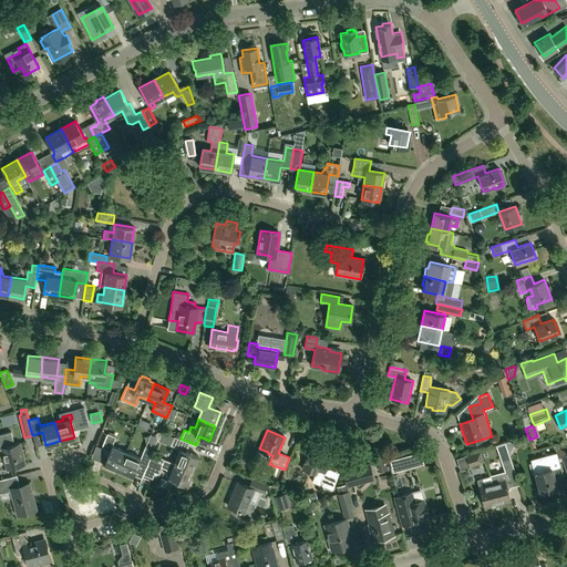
[(11,431),(0,433),(0,447),(0,450),(2,449),(8,468),(24,464),(18,442),(14,443),(11,431)]
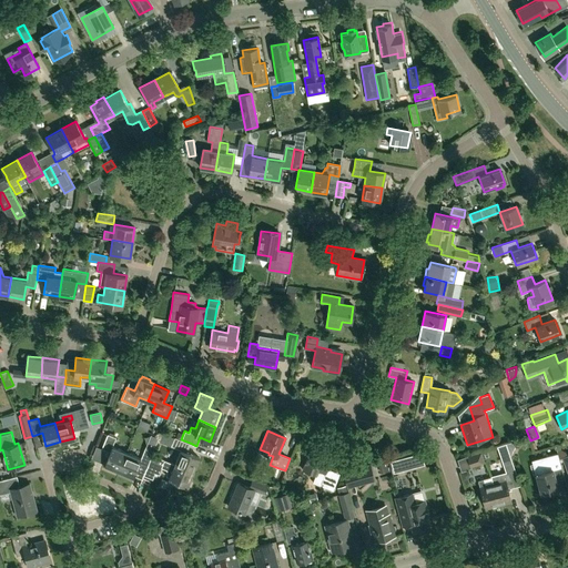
[(118,470),(125,453),(111,447),(115,437),(107,434),(101,448),(109,452),(104,465),(118,470)]
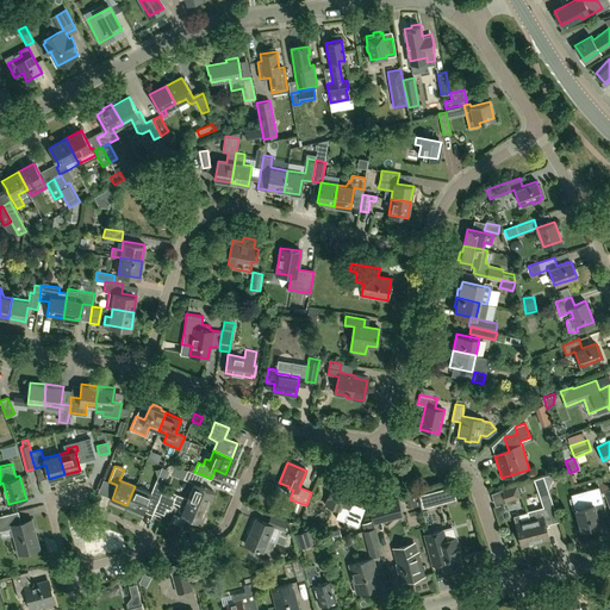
[(204,475),(194,472),(187,470),(184,479),(193,483),(187,498),(206,506),(213,491),(199,485),(204,475)]
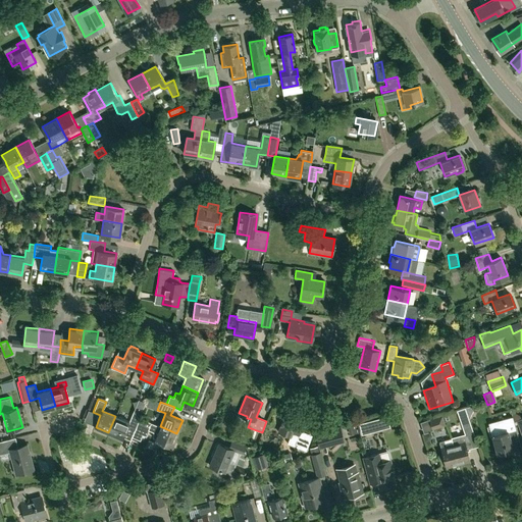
[(300,448),(306,432),(300,430),(304,420),(284,412),(279,427),(277,431),(290,436),(288,444),(300,448)]
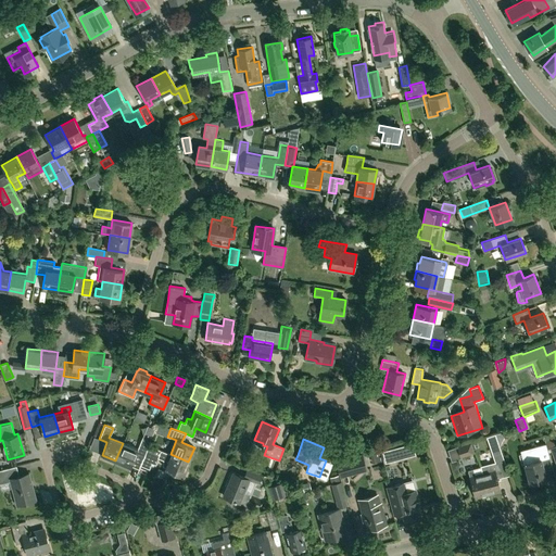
[(141,440),(137,449),(123,443),(115,460),(129,467),(135,454),(143,457),(149,445),(149,443),(141,440)]
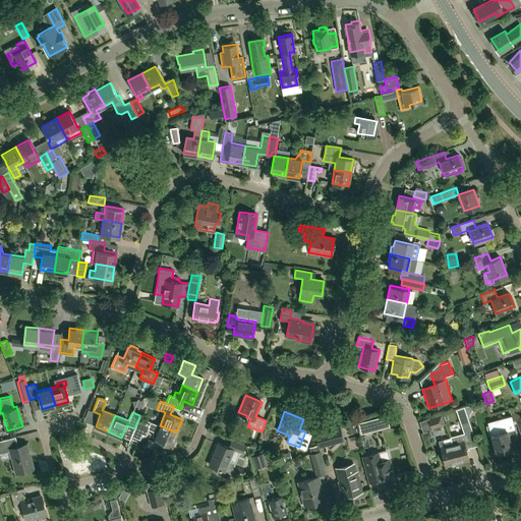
[(358,422),(361,432),(390,425),(387,414),(358,422)]
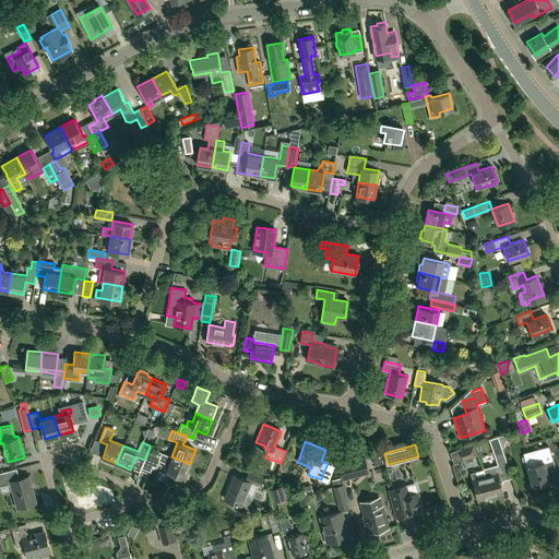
[(475,453),(473,444),(461,449),(463,456),(475,453)]
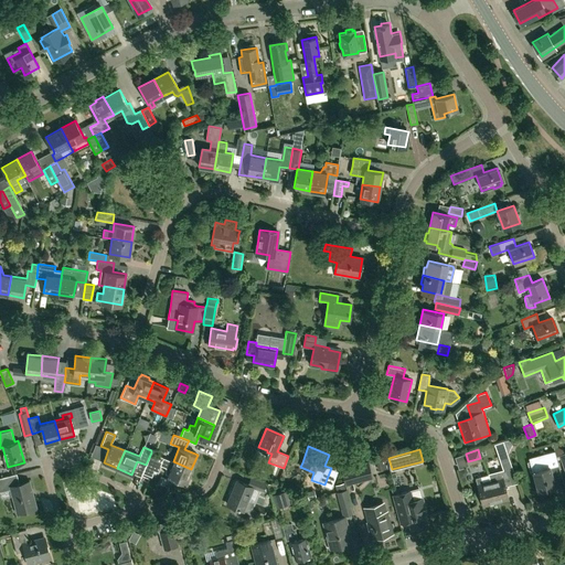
[(552,473),(561,471),(556,456),(555,450),(529,457),(530,461),(528,461),(530,472),(533,471),(537,490),(555,486),(552,473)]
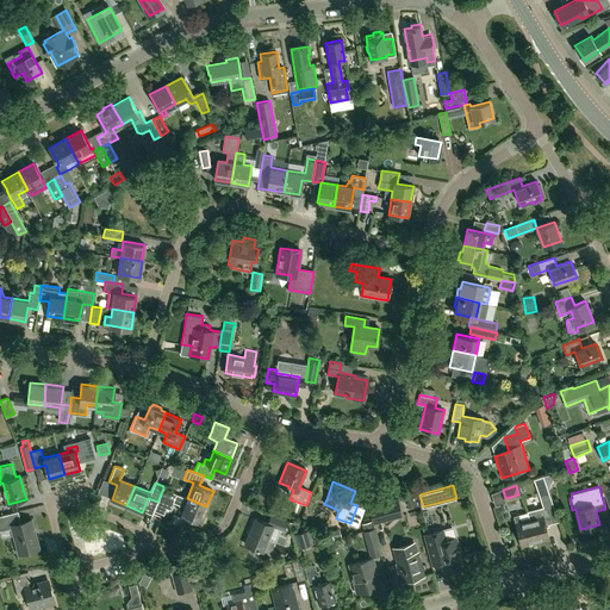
[(173,502),(184,506),(180,514),(200,522),(206,506),(187,498),(176,493),(163,489),(157,502),(170,508),(173,502)]
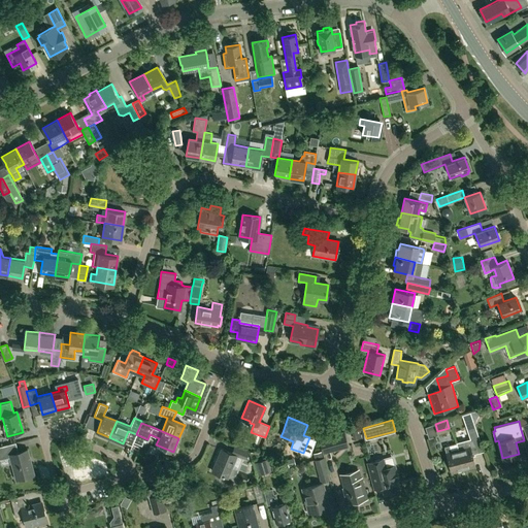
[(474,442),(480,440),(475,428),(470,430),(474,442)]
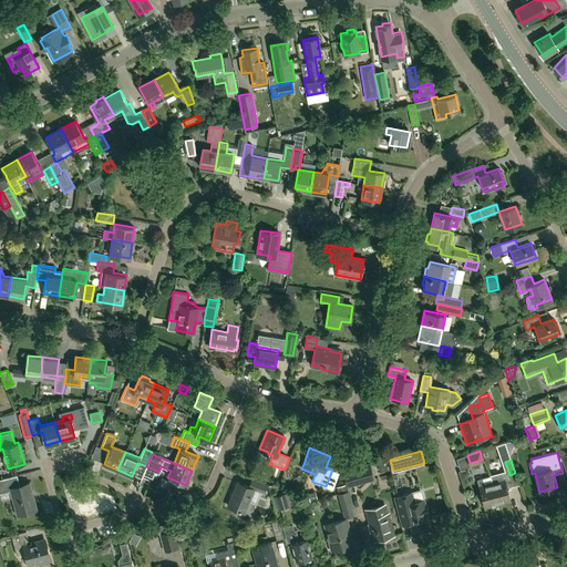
[(347,486),(366,481),(373,478),(370,464),(361,465),(342,471),(347,486)]
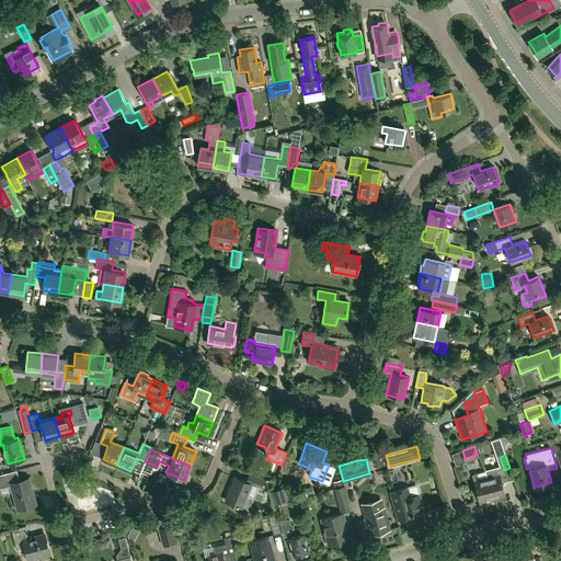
[(18,481),(14,470),(0,473),(0,485),(10,483),(18,508),(36,504),(29,478),(18,481)]
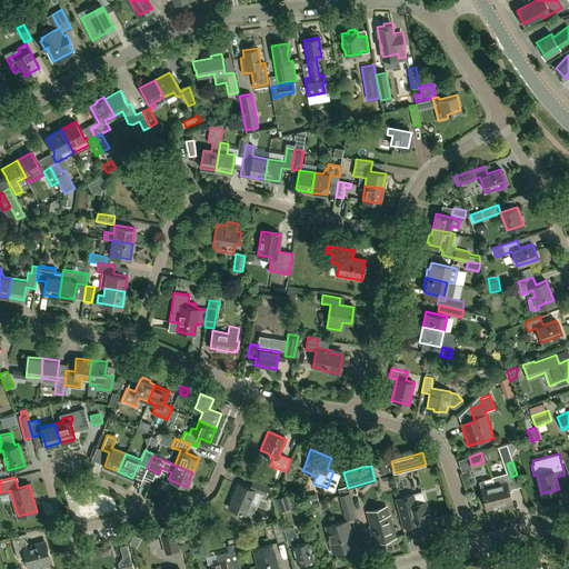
[(499,506),(493,485),(486,487),(485,479),(479,481),(486,509),(499,506)]
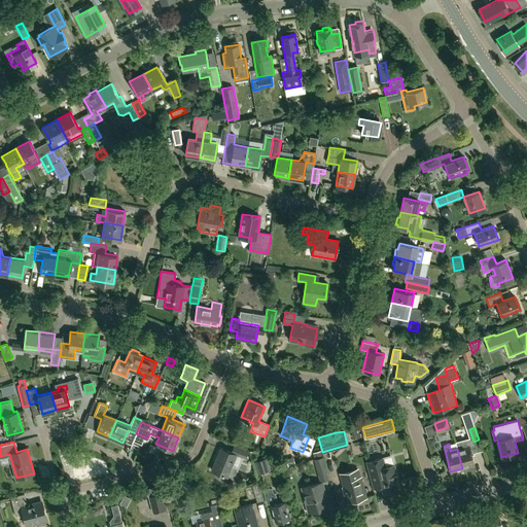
[(457,449),(462,468),(475,465),(471,453),(478,451),(476,444),(457,449)]
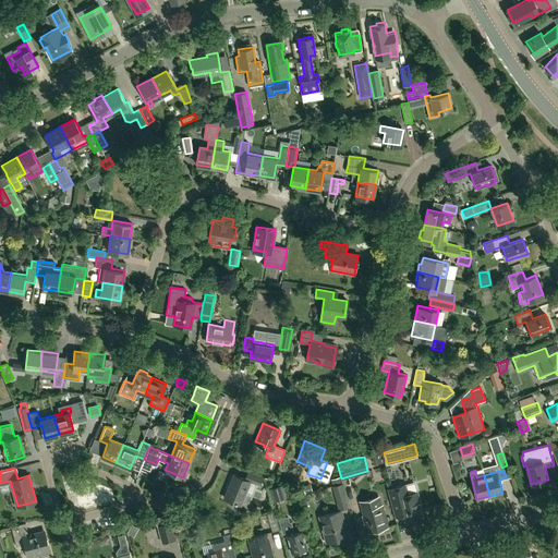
[(259,486),(263,477),(246,471),(243,478),(233,474),(222,498),(239,505),(240,505),(242,505),(244,505),(246,505),(247,502),(250,497),(243,495),(249,482),(259,486)]
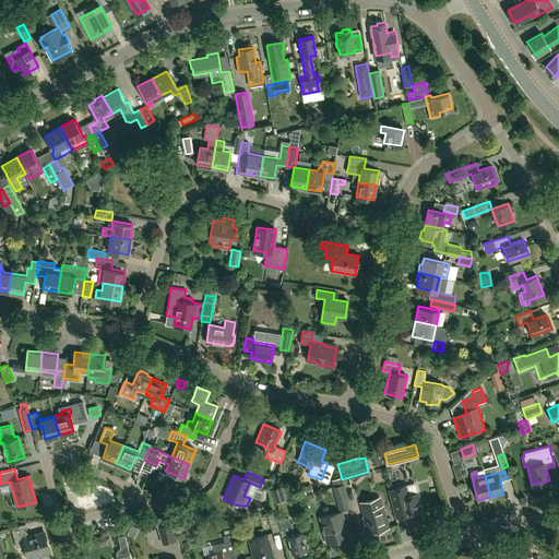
[(342,484),(341,477),(331,480),(333,487),(342,484)]
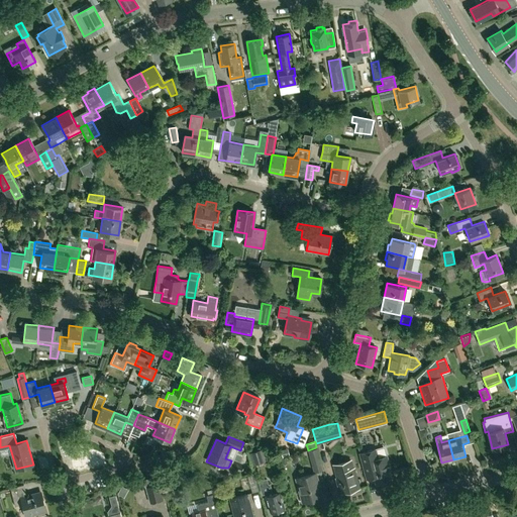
[(266,461),(265,447),(254,448),(254,462),(266,461)]
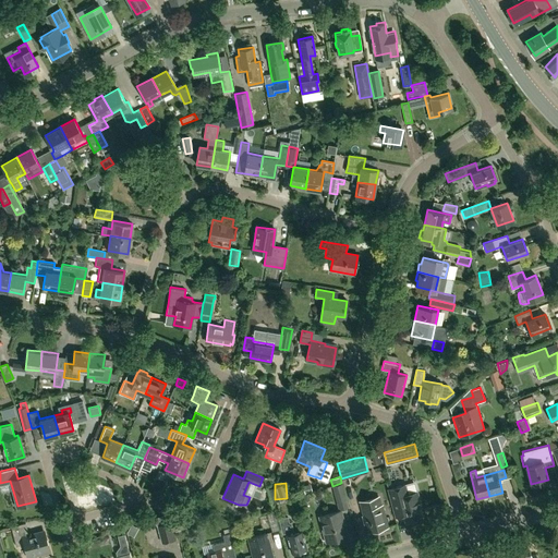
[(341,483),(332,486),(338,510),(349,507),(341,483)]
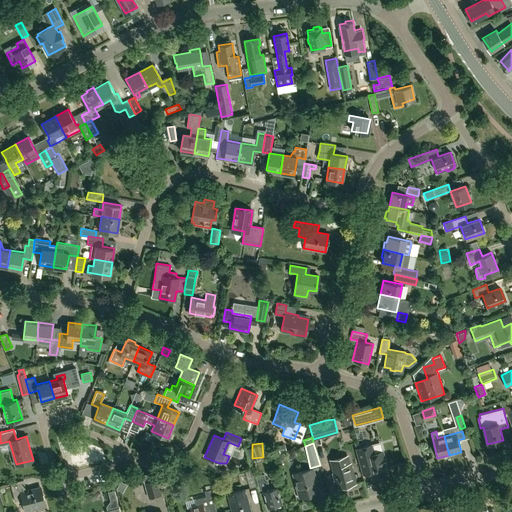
[(363,475),(370,473),(372,479),(375,478),(376,480),(383,478),(383,476),(387,475),(385,468),(387,468),(382,451),(374,453),(371,444),(356,448),(363,475)]
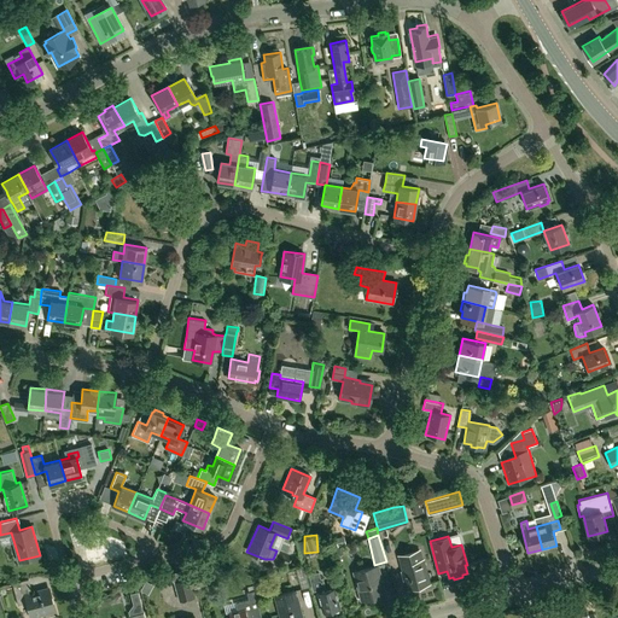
[(429,583),(423,559),(421,559),(419,553),(419,549),(397,554),(407,589),(429,583)]
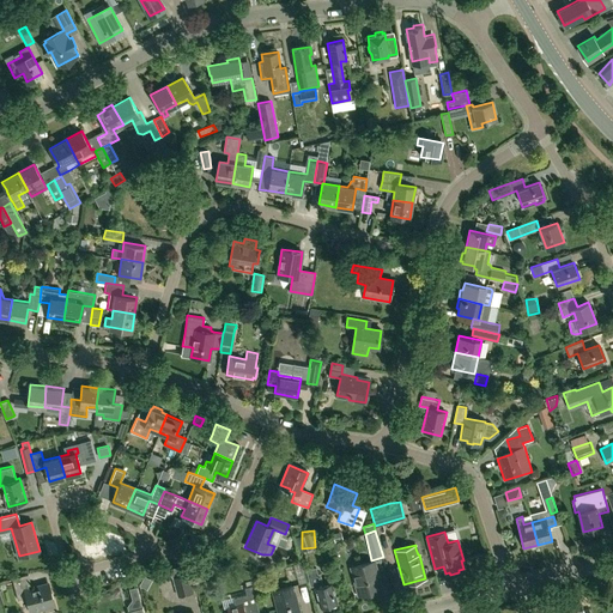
[(298,584),(307,582),(301,560),(292,563),(298,584)]
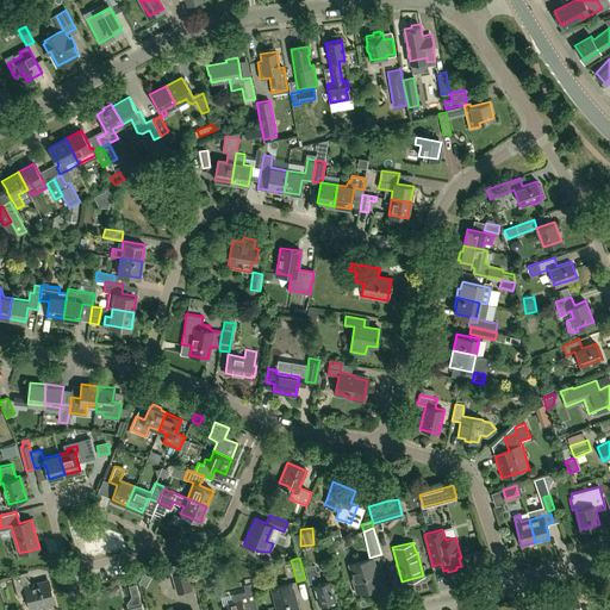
[(356,592),(379,586),(372,558),(349,565),(356,592)]
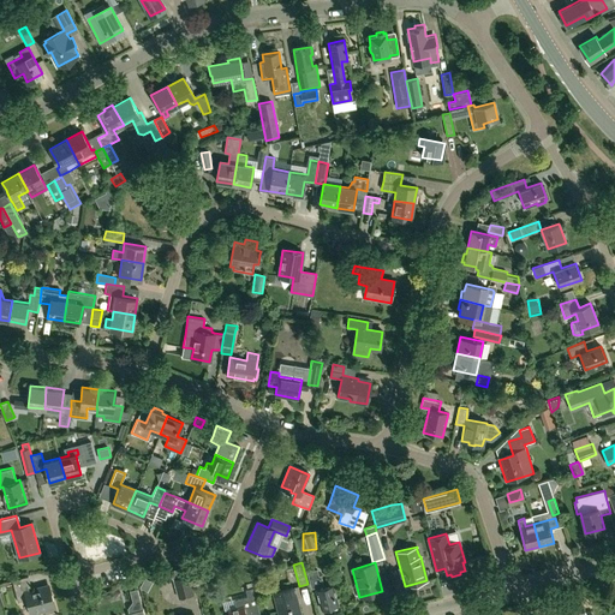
[(338,604),(334,592),(336,592),(334,586),(333,586),(332,584),(324,586),(321,574),(320,574),(317,569),(306,572),(311,587),(315,586),(321,609),(329,607),(330,609),(336,607),(335,605),(338,604)]
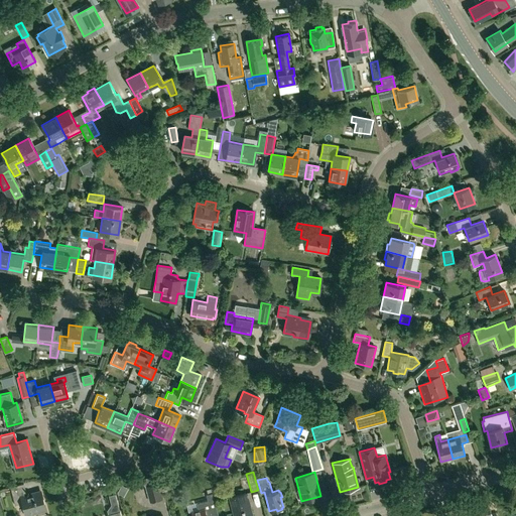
[(149,501),(161,497),(157,482),(144,485),(149,501)]
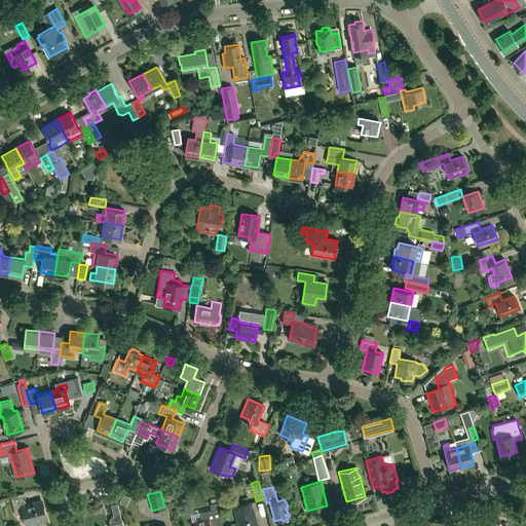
[(28,504),(25,492),(10,496),(15,514),(24,512),(27,524),(46,519),(41,500),(28,504)]
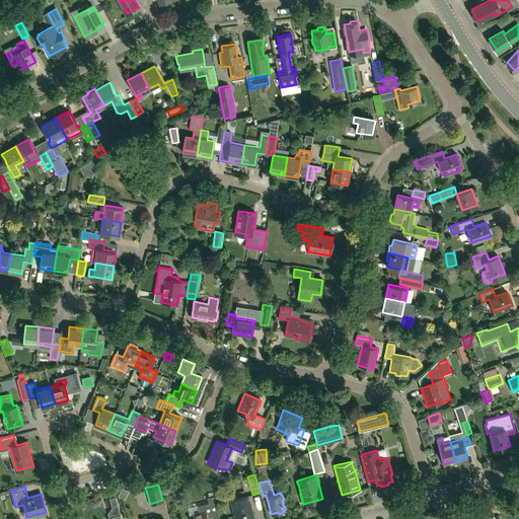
[(144,487),(139,488),(143,501),(148,500),(144,487)]
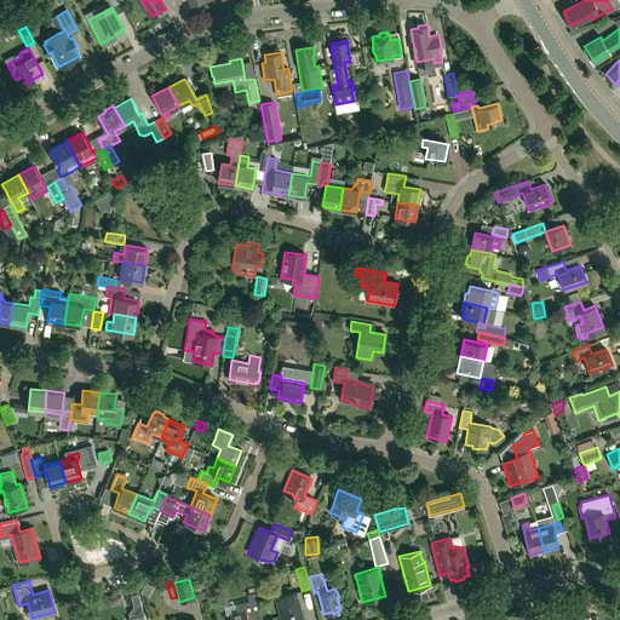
[(257,598),(254,592),(247,593),(248,601),(236,604),(239,613),(230,615),(231,619),(254,619),(263,618),(257,598)]
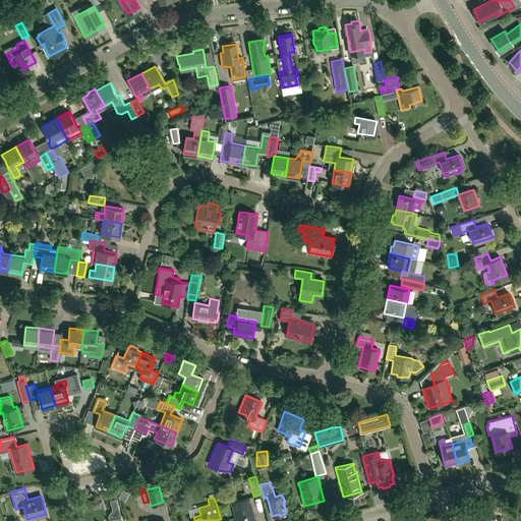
[(236,520),(253,520),(254,520),(248,498),(232,502),(236,520)]
